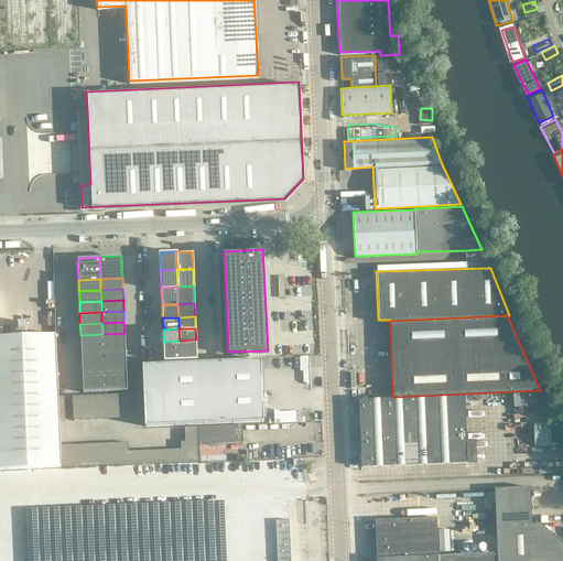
[(0,466),(61,464),(55,332),(42,332),(3,334),(0,333),(0,466)]
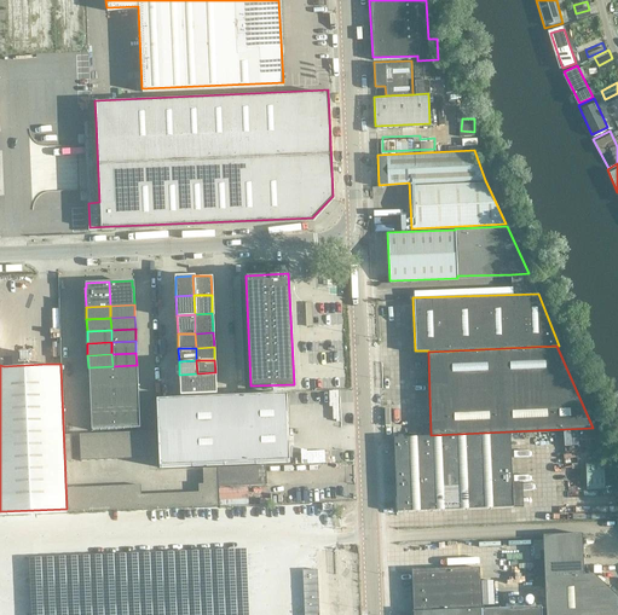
[(137,365),(113,366),(113,378),(137,377),(137,365)]
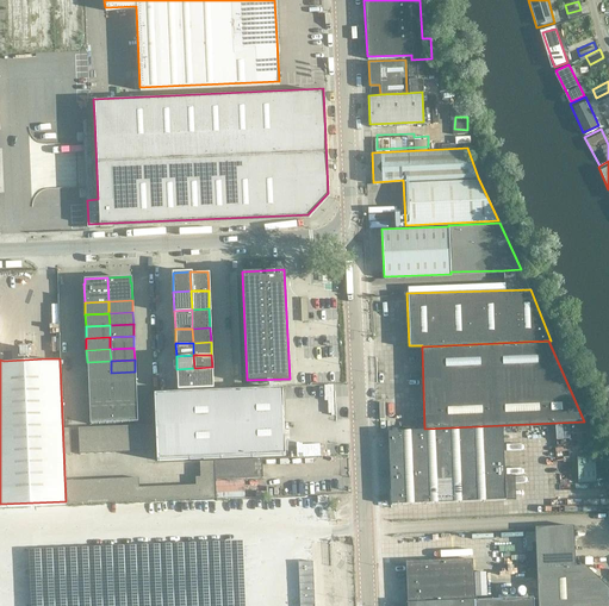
[(111,373),(111,361),(87,362),(87,373),(111,373)]
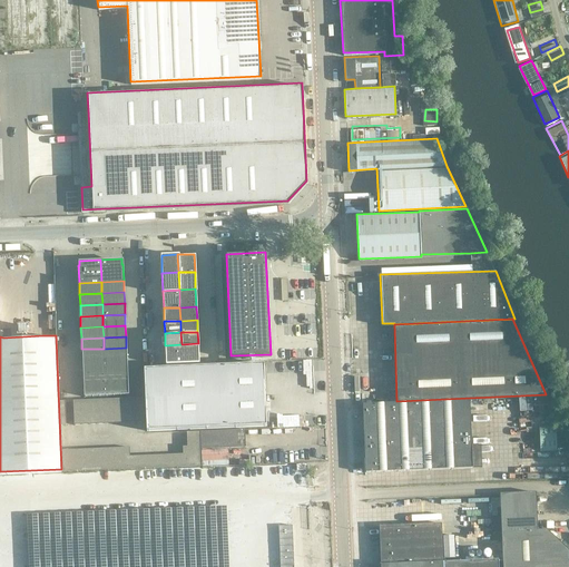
[(198,343),(182,344),(182,357),(198,357),(198,343)]
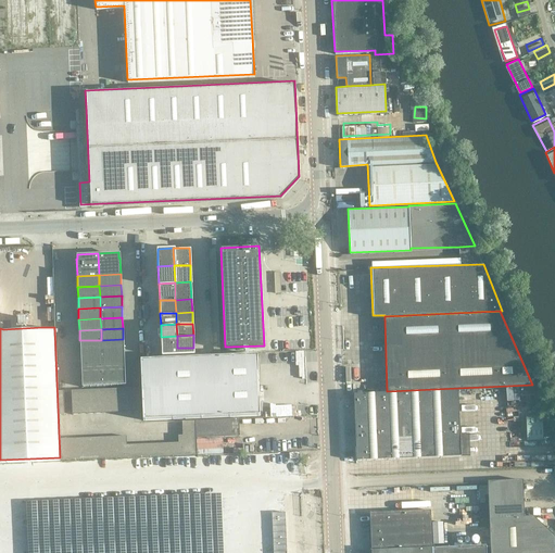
[(177,336),(161,337),(162,349),(177,348),(177,336)]
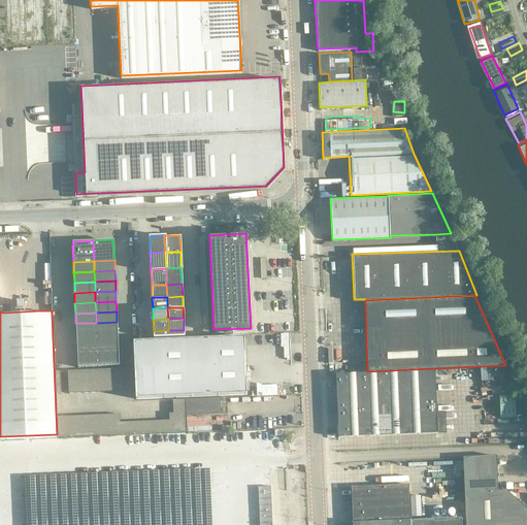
[(117,322),(96,323),(97,333),(118,332),(117,322)]
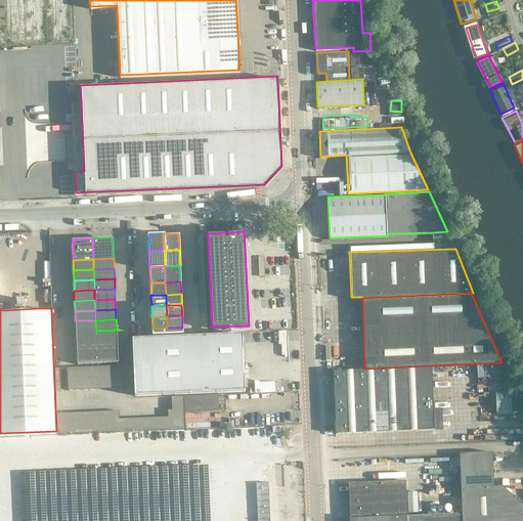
[(96,331),(95,320),(75,320),(76,331),(96,331)]
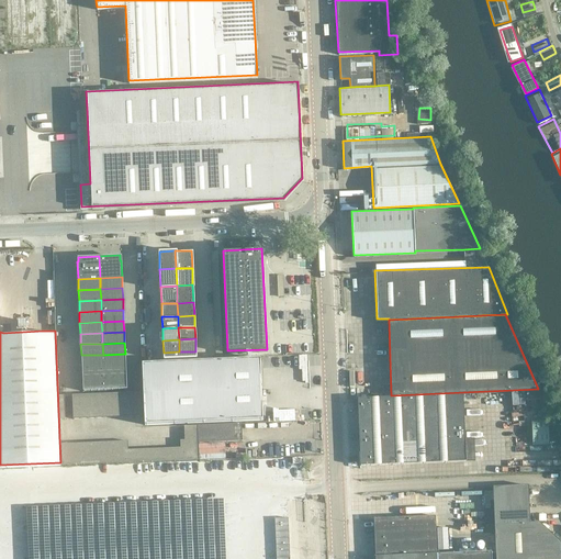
[(125,354),(103,355),(103,366),(125,365),(125,354)]
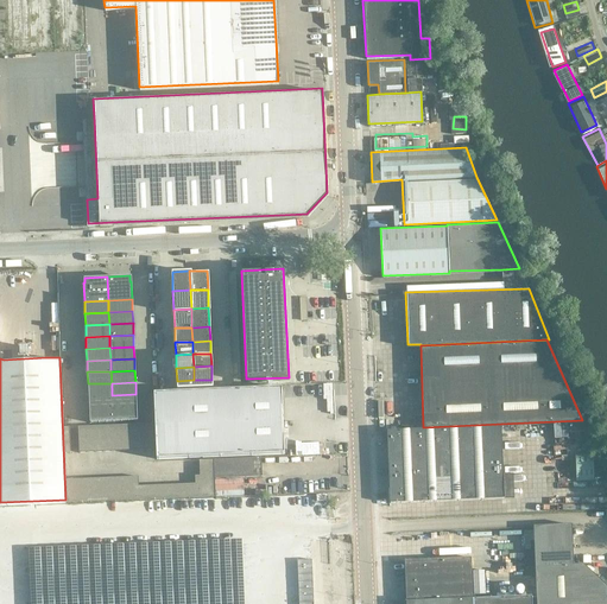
[(112,395),(112,383),(88,383),(88,395),(112,395)]
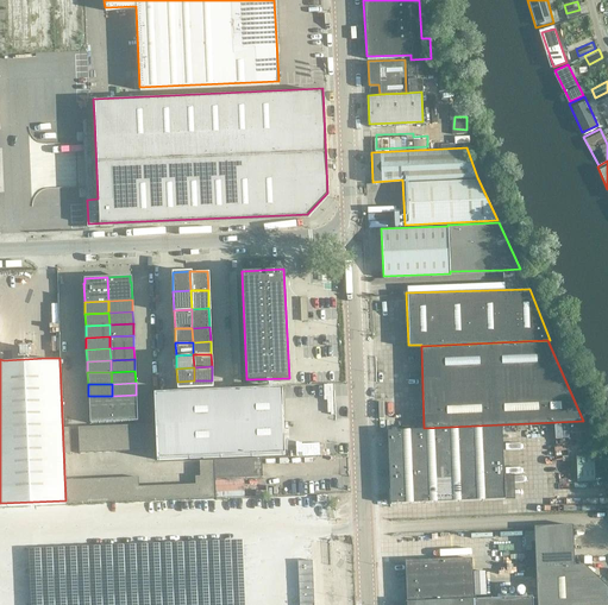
[(281,385),(152,391),(156,458),(284,452),(281,385)]
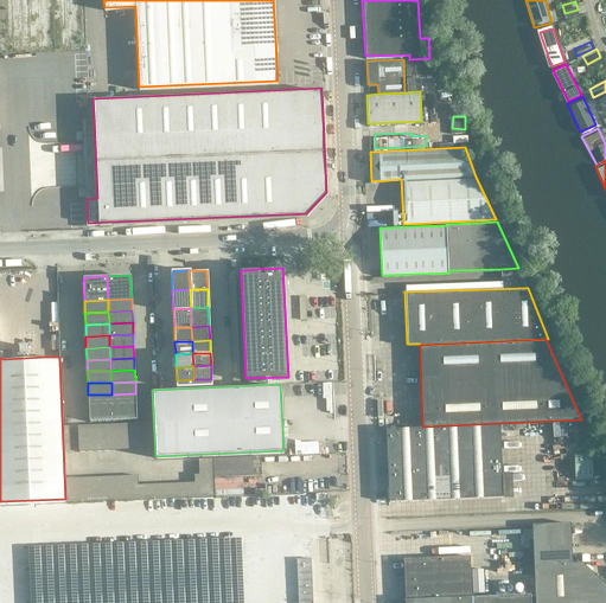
[(135,393),(112,395),(112,406),(135,405),(135,393)]
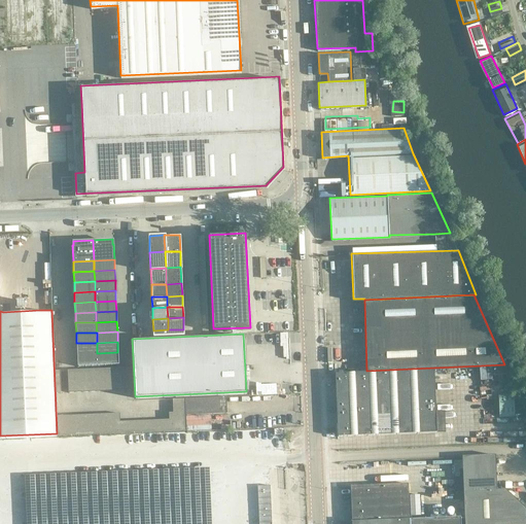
[(97,353),(97,343),(76,343),(76,354),(97,353)]
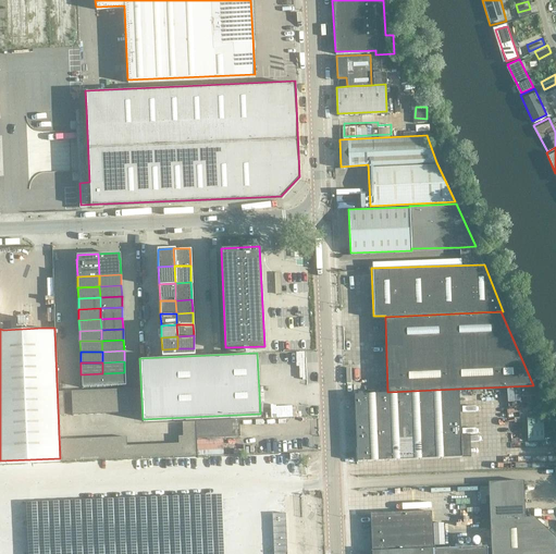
[(124,372),(102,373),(103,384),(125,383),(124,372)]
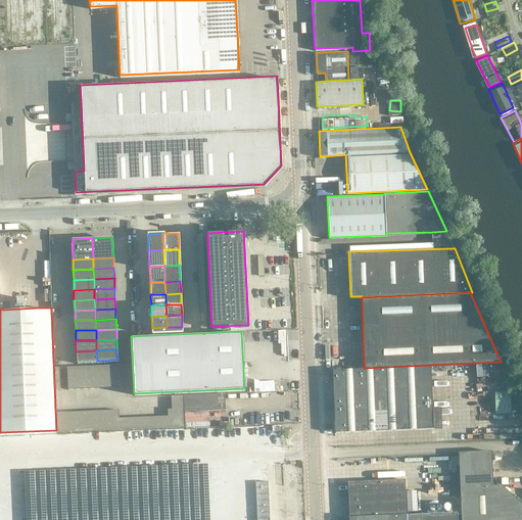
[(97,361),(96,350),(76,351),(77,362),(97,361)]
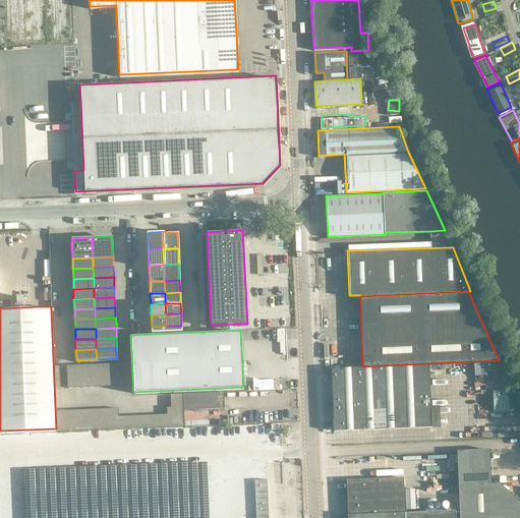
[(130,360),(66,363),(67,386),(130,383),(130,360)]
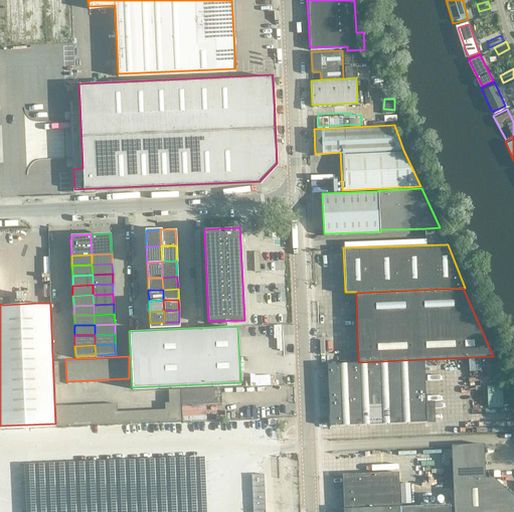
[(358,362),(327,363),(330,424),(426,420),(424,359),(358,362)]
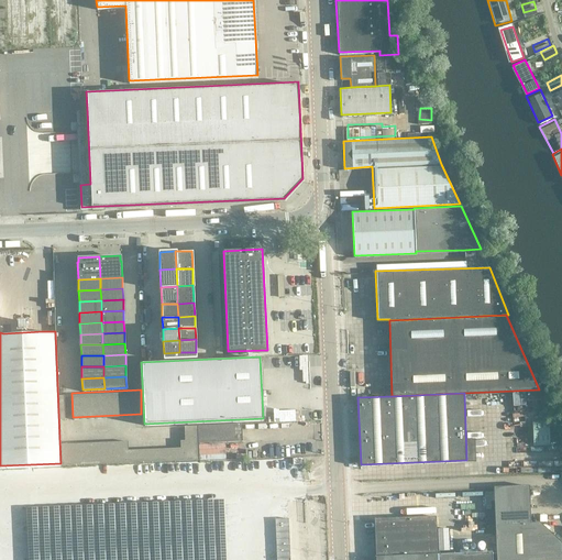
[(549,442),(548,416),(531,417),(532,443),(549,442)]
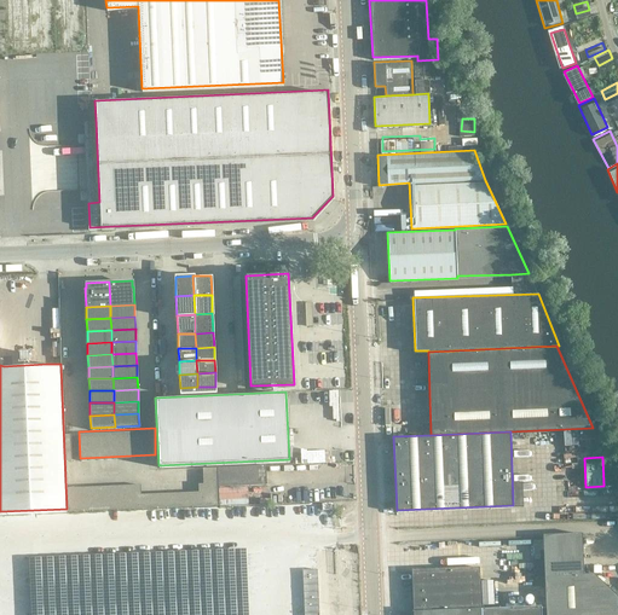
[(265,464),(218,465),(218,485),(219,485),(220,498),(244,497),(244,483),(266,482),(265,464)]
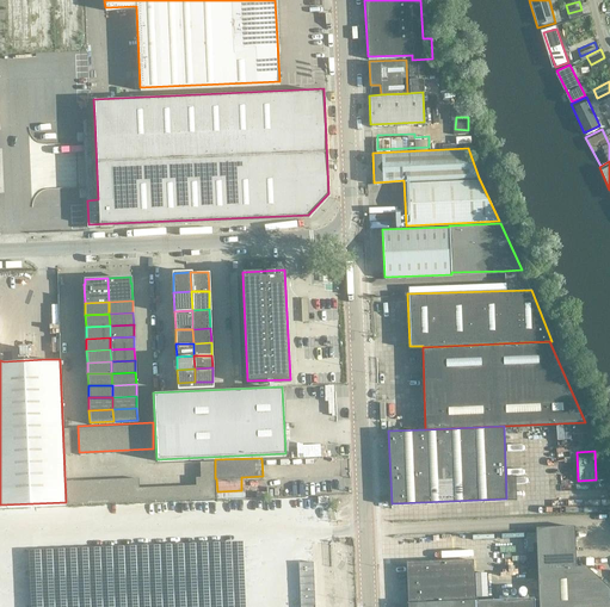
[(139,476),(66,479),(66,502),(215,496),(214,459),(199,459),(199,475),(195,475),(195,483),(139,485),(139,476)]
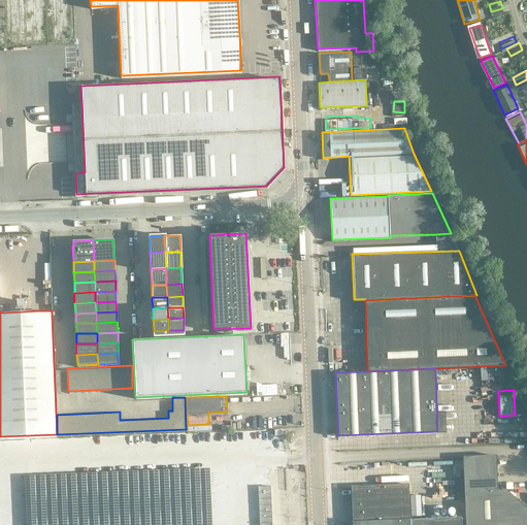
[(168,432),(0,439),(0,524),(221,524),(220,507),(232,506),(231,470),(170,473),(169,450),(168,432)]
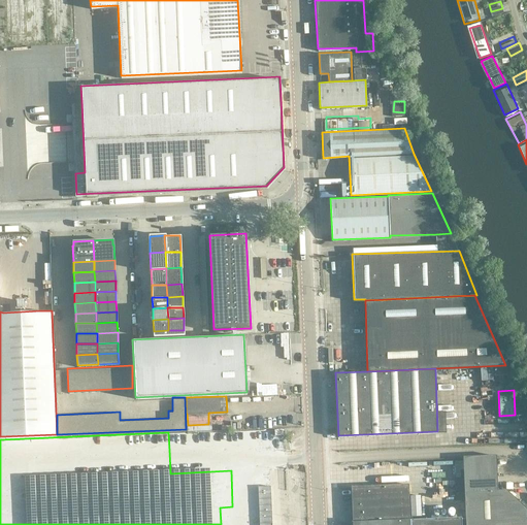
[(462,455),(464,524),(526,524),(526,510),(526,507),(505,488),(497,488),(496,453),(462,455)]
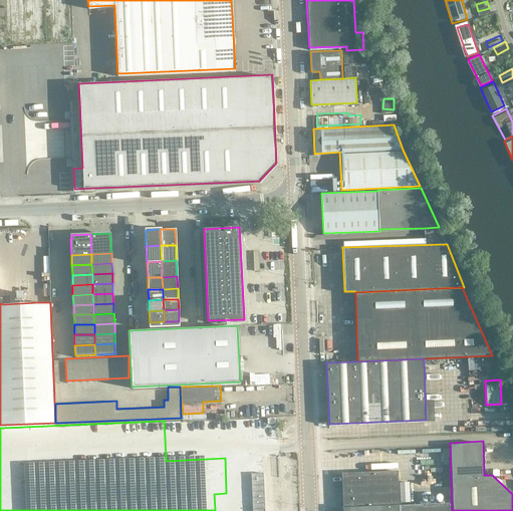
[(264,510),(263,470),(250,471),(251,510),(264,510)]
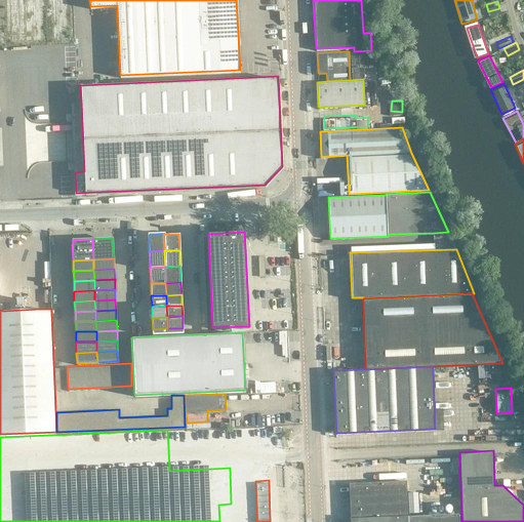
[(459,521),(459,513),(407,515),(406,480),(349,483),(350,521),(459,521)]
